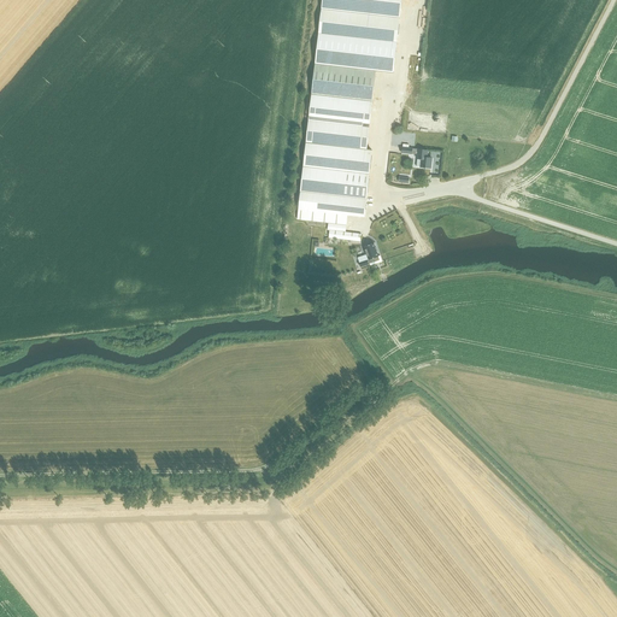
[(322,0),(315,64),(376,71),(394,72),(403,0),(322,0)]
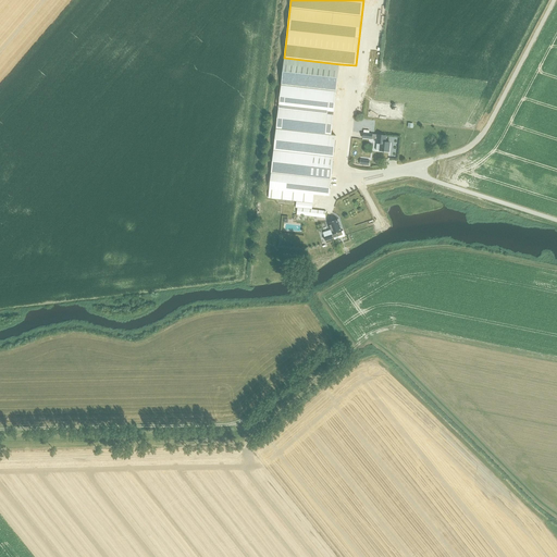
[(284,58),(276,128),(332,135),(339,64),(284,58)]
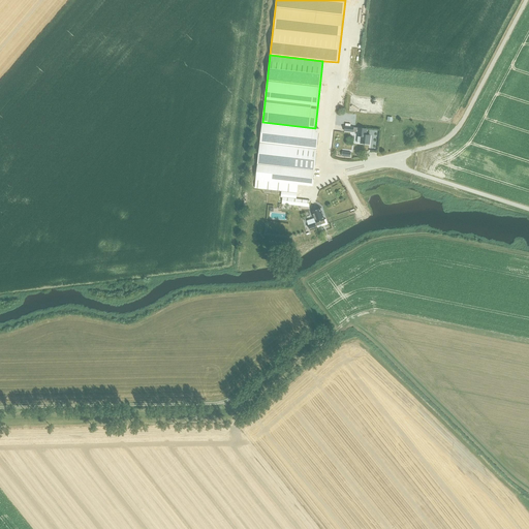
[(262,122),(255,180),(298,184),(313,186),(320,129),(315,128),(262,122)]
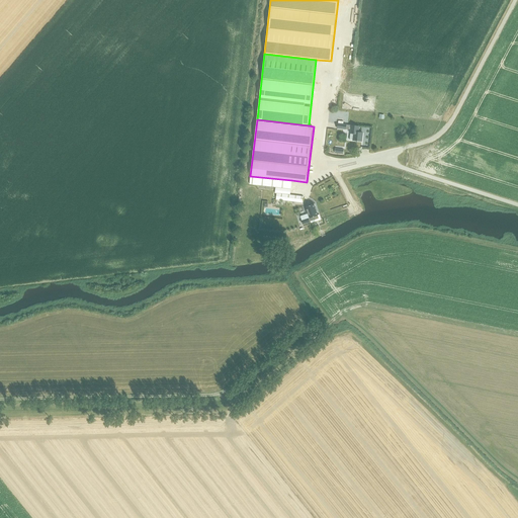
[(362,133),(358,133),(359,126),(343,124),(338,124),(337,128),(351,131),(349,140),(361,142),(362,133)]
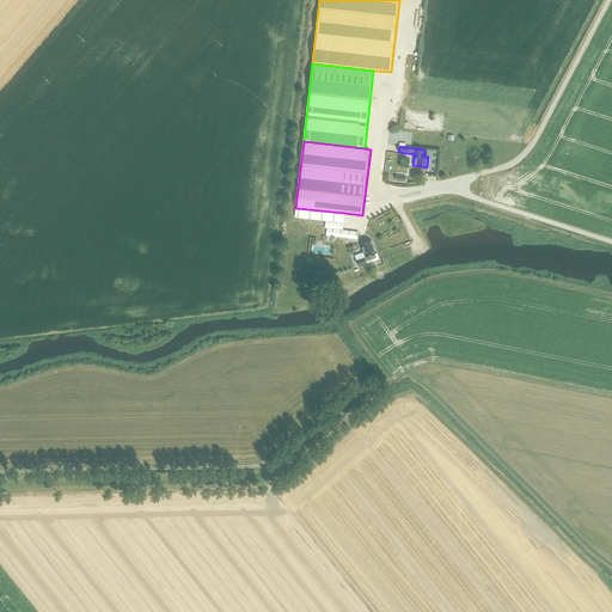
[(342,230),(344,213),(295,208),(295,218),(325,221),(325,228),(326,230),(326,228),(342,230)]
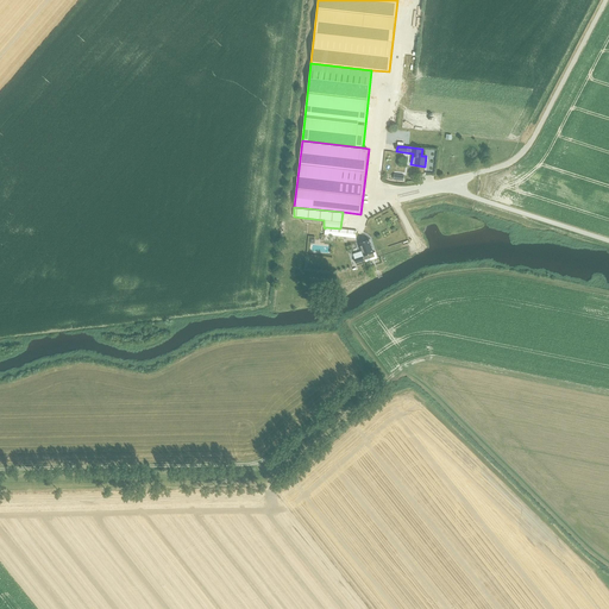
[(357,231),(340,228),(325,227),(325,228),(325,234),(356,238),(357,231)]
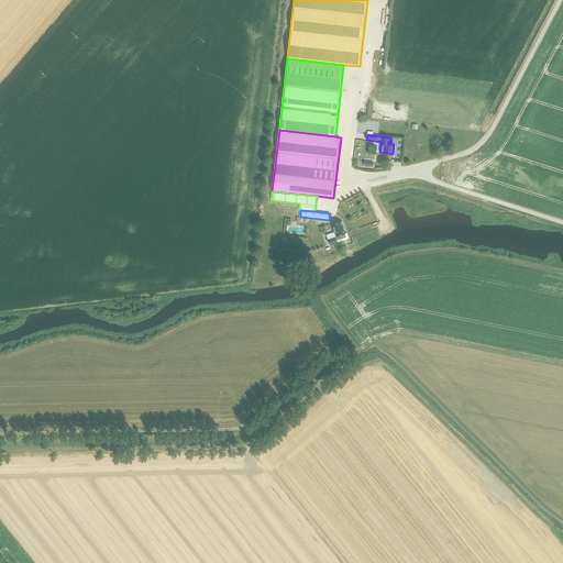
[(341,222),(332,224),(337,238),(328,240),(329,244),(338,241),(338,242),(349,239),(346,233),(345,233),(341,222)]
